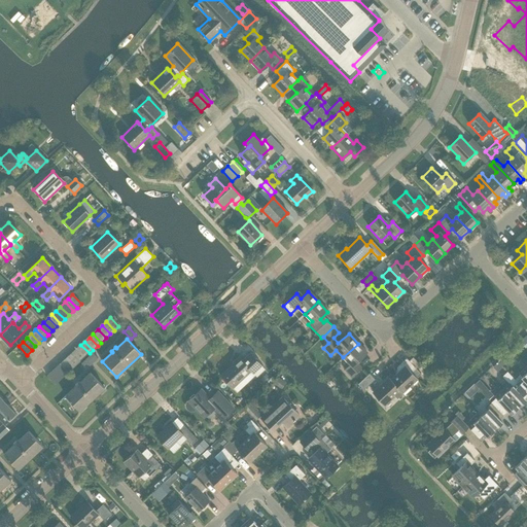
[(358,344),(343,357),(350,365),(345,371),(352,378),(361,369),(356,362),(366,353),(358,344)]
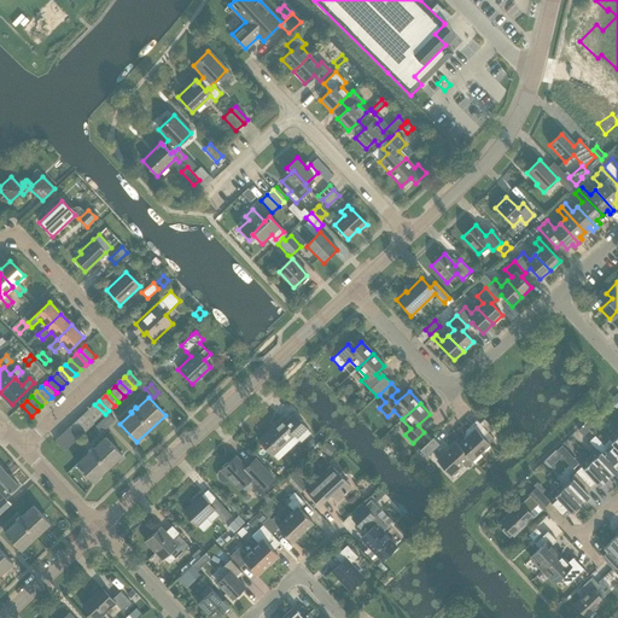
[(94,404),(89,409),(100,419),(105,414),(94,404)]
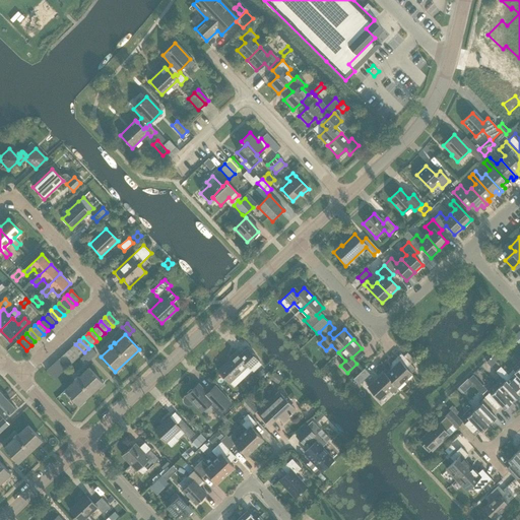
[(75,344),(72,348),(80,356),(84,352),(75,344)]
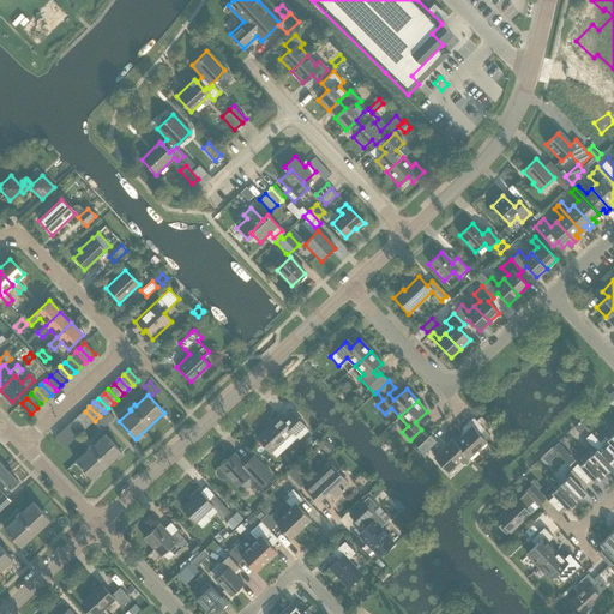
[(85,411),(80,415),(90,426),(95,421),(85,411)]
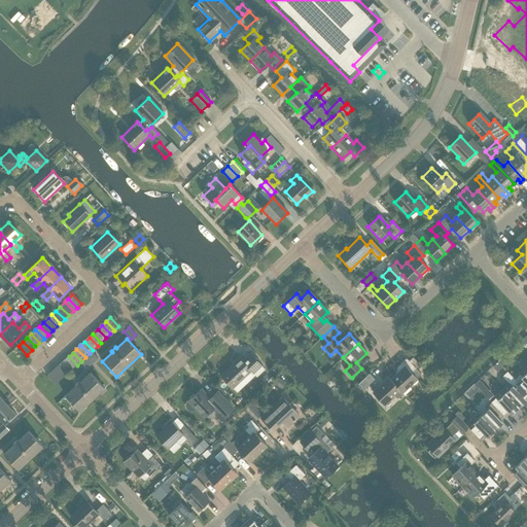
[(85,369),(97,358),(93,353),(81,363),(85,369)]
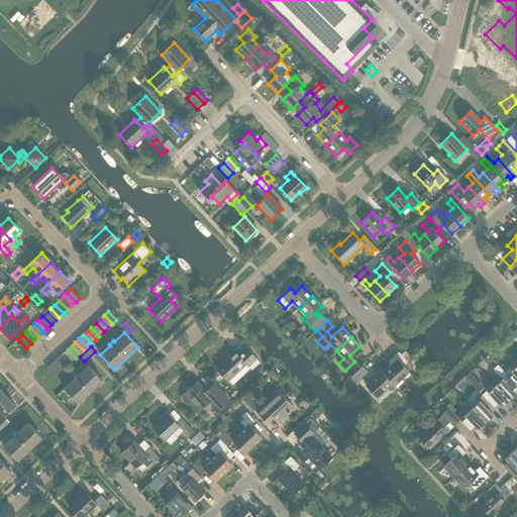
[(245,346),(237,353),(234,350),(228,355),(229,356),(217,369),(228,381),(246,364),(252,370),(260,363),(256,359),(257,358),(245,346)]
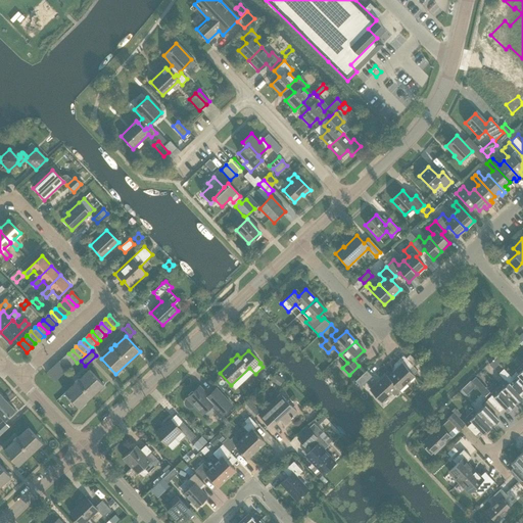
[(424,355),(421,351),(416,357),(419,361),(424,355)]
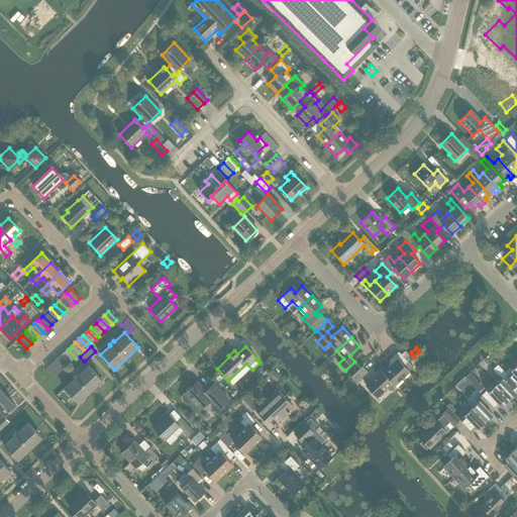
[(68,349),(64,353),(72,362),(76,358),(68,349)]
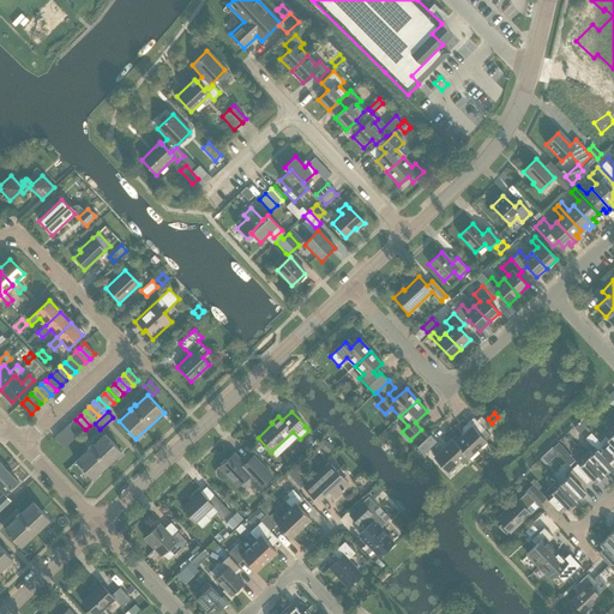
[(456,444),(469,458),(486,443),(485,440),(491,435),(485,431),(474,419),(463,428),(467,433),(456,444)]
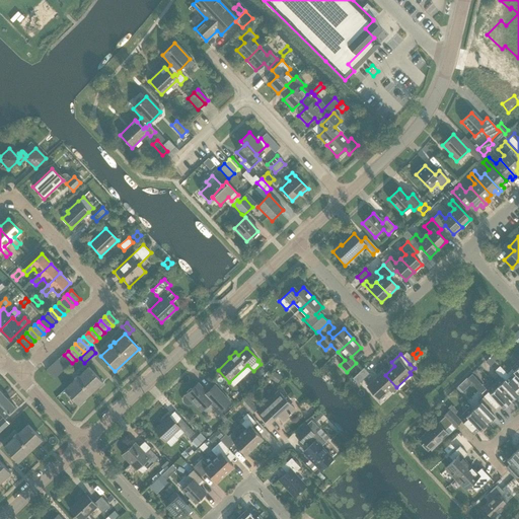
[(64,355),(59,359),(67,368),(72,363),(64,355)]
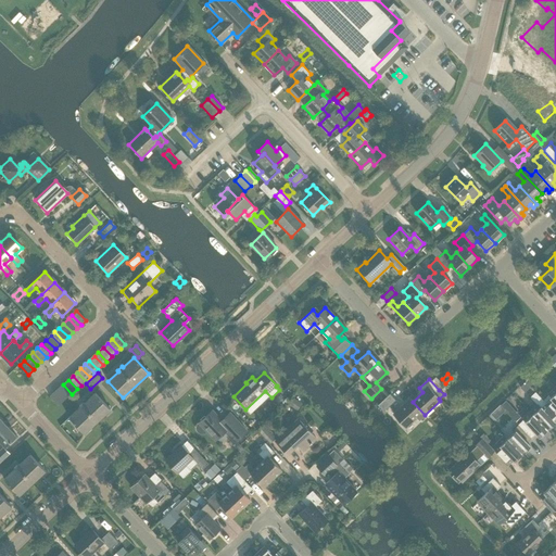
[(63,384),(60,389),(68,397),(72,394),(63,384)]
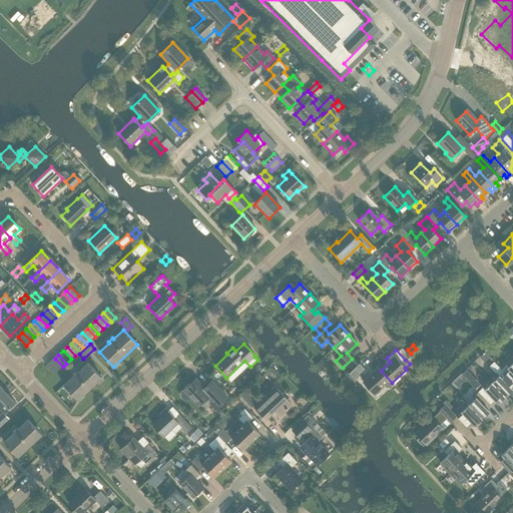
[(55,359),(50,363),(59,371),(63,367),(55,359)]
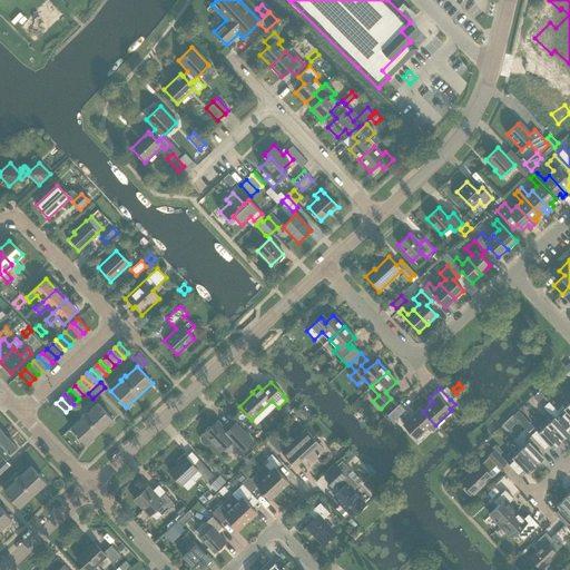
[(563,405),(557,411),(569,424),(569,402),(566,408),(563,405)]
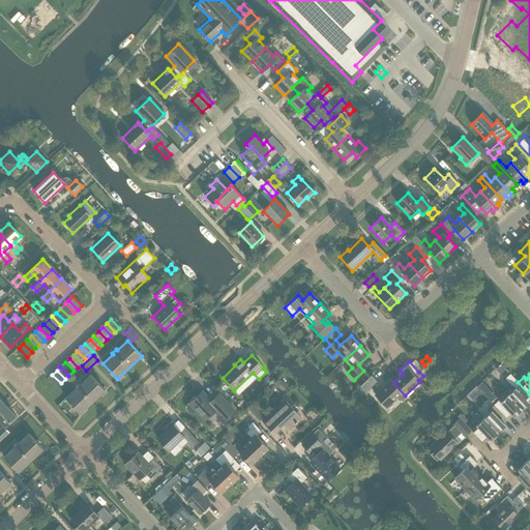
[(56,387),(61,383),(52,375),(48,379),(56,387)]
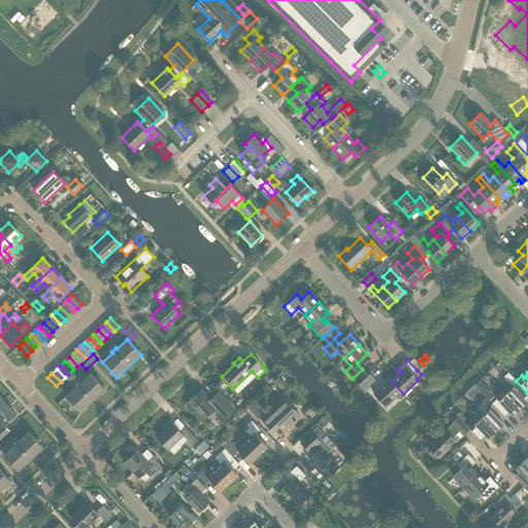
[(66,397),(80,413),(105,389),(91,373),(80,383),(79,382),(75,386),(76,387),(66,397)]
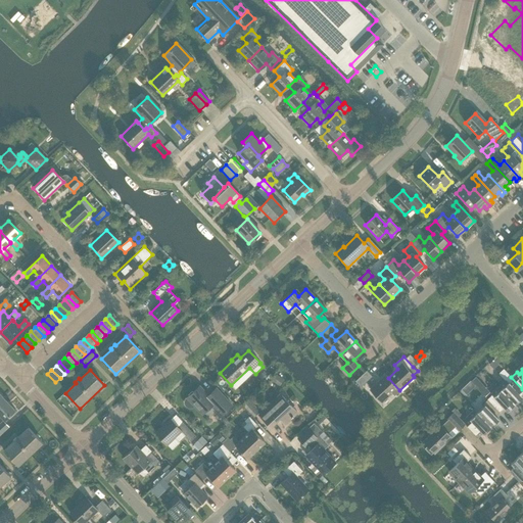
[(268,376),(264,371),(262,373),(258,376),(259,378),(263,381),(268,376)]
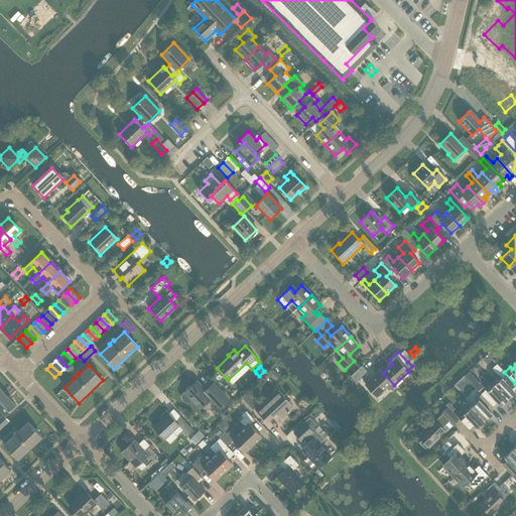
[(355,381),(366,371),(362,366),(351,376),(355,381)]
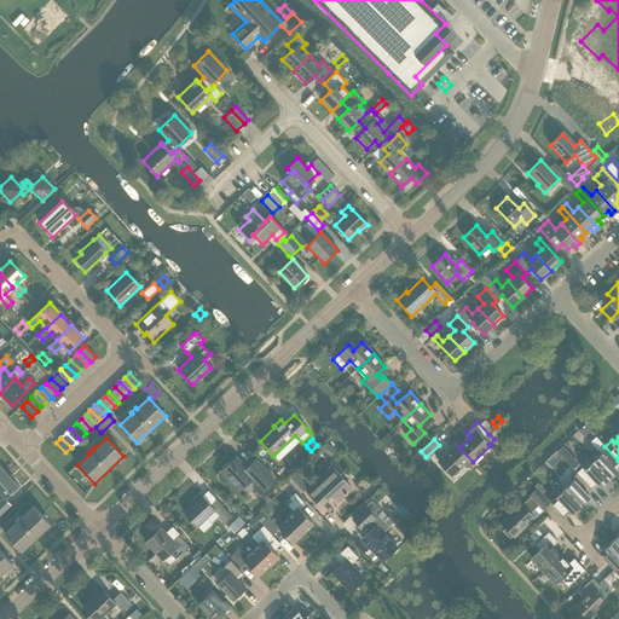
[(336,449),(327,443),(322,451),(330,456),(336,449)]
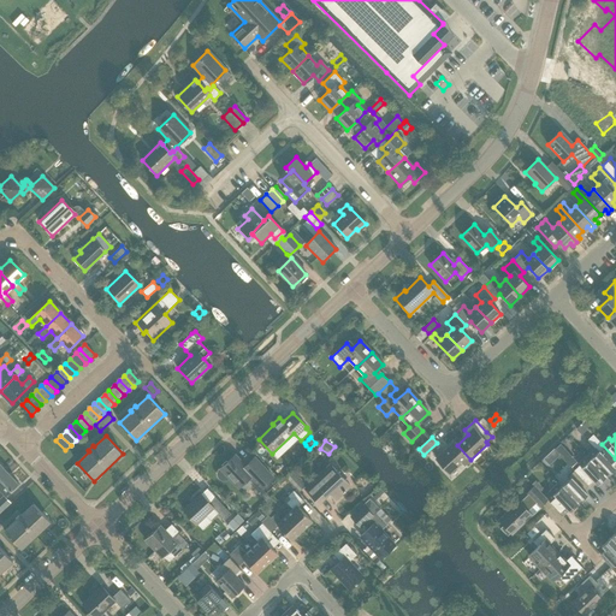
[(457,445),(457,444),(455,442),(436,460),(450,475),(461,465),(463,467),(472,460),(471,460),(457,445)]
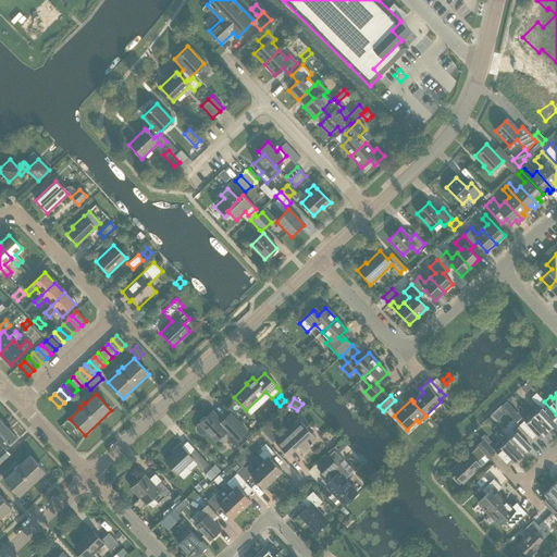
[(503,405),(502,406),(509,413),(510,413),(515,409),(514,408),(512,407),(508,403),(507,401),(503,405)]
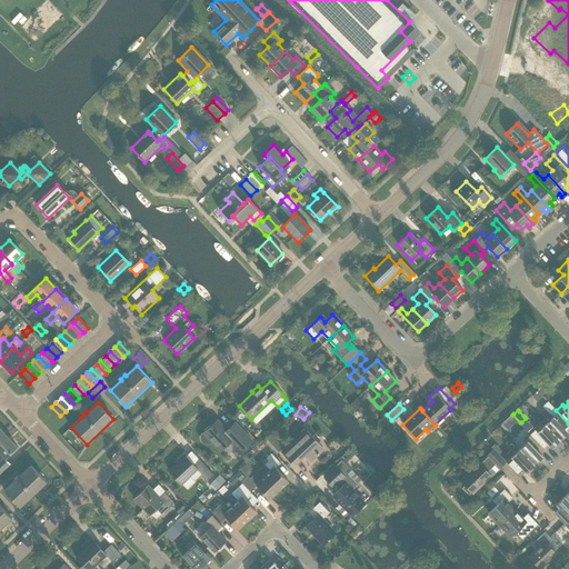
[(545,425),(560,440),(568,432),(565,429),(568,426),(568,423),(556,410),(549,417),(551,419),(545,425)]
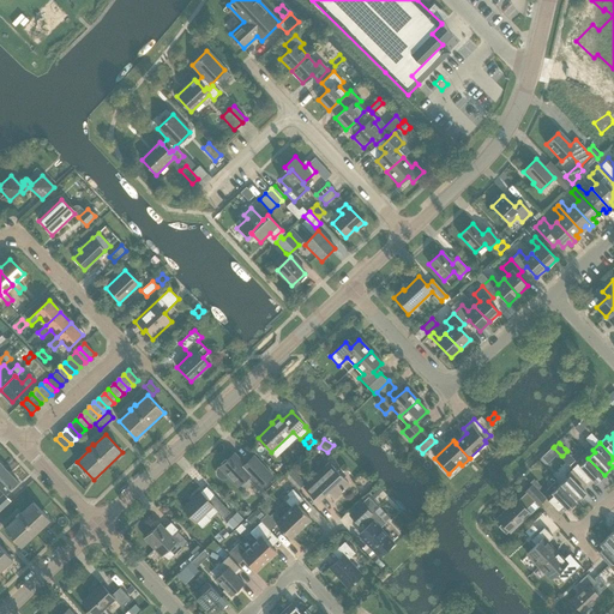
[(218,469),(217,471),(217,474),(220,476),(221,477),(223,477),(226,477),(228,476),(229,476),(238,486),(240,483),(245,488),(252,482),(259,489),(274,475),(254,456),(245,465),(234,453),(220,467),(220,468),(218,469)]
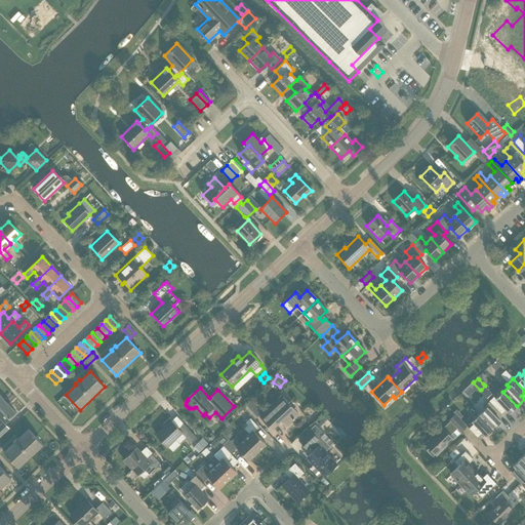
[(489,401),(502,414),(506,411),(509,414),(517,406),(502,392),(496,398),(494,396),(489,401)]
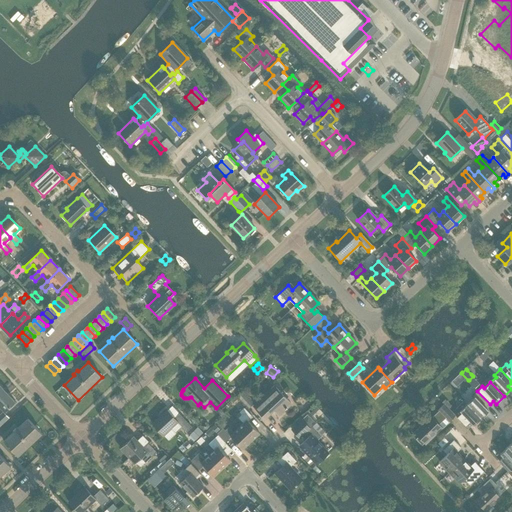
[(279,415),(291,404),(275,386),(253,406),(264,418),(273,409),(279,415)]
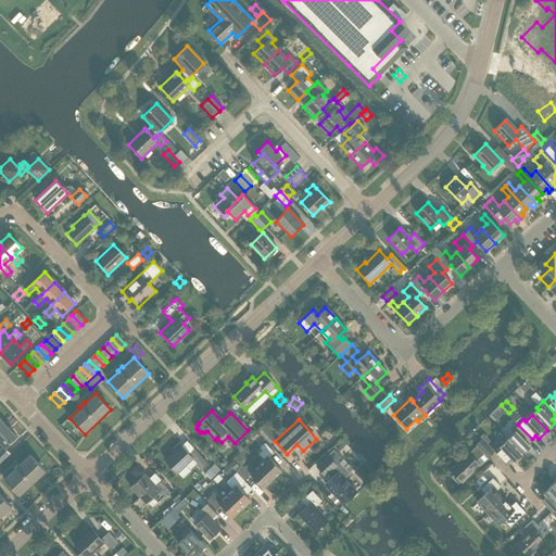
[(276,438),(263,425),(256,430),(269,443),(276,438)]
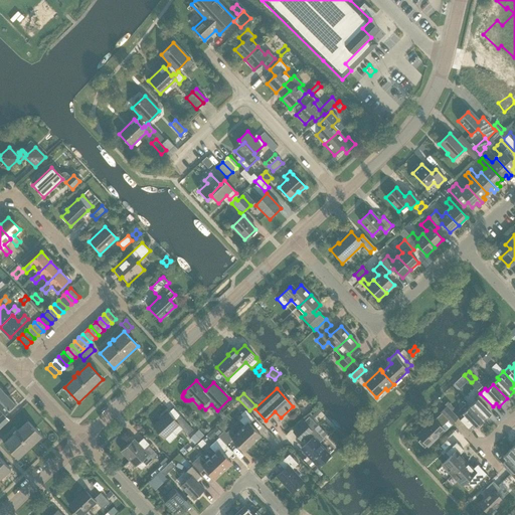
[(470,406),(484,420),(491,414),(488,411),(493,406),(480,393),(474,399),(476,401),(470,406)]
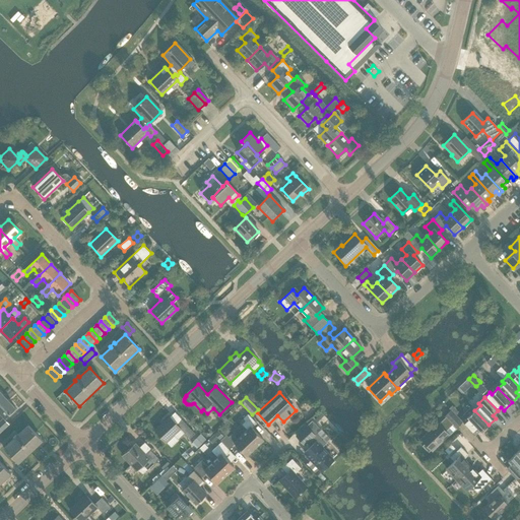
[(15,408),(6,399),(0,404),(0,413),(4,418),(15,408)]
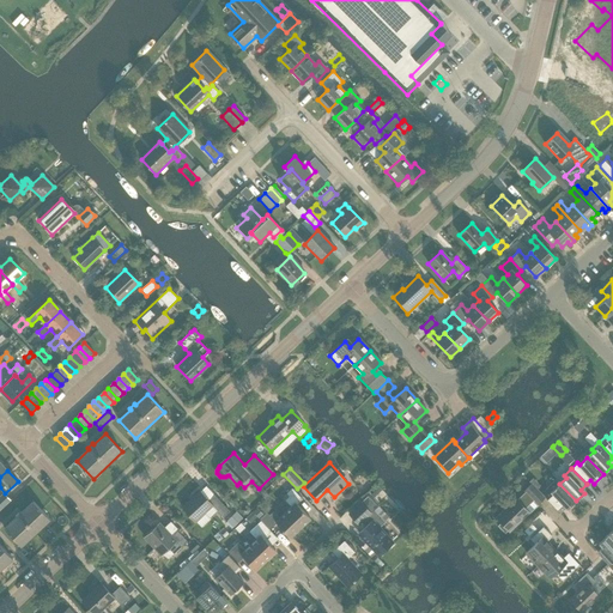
[(576,501),(559,484),(556,480),(541,493),(562,514),(566,509),(566,510),(576,501)]
